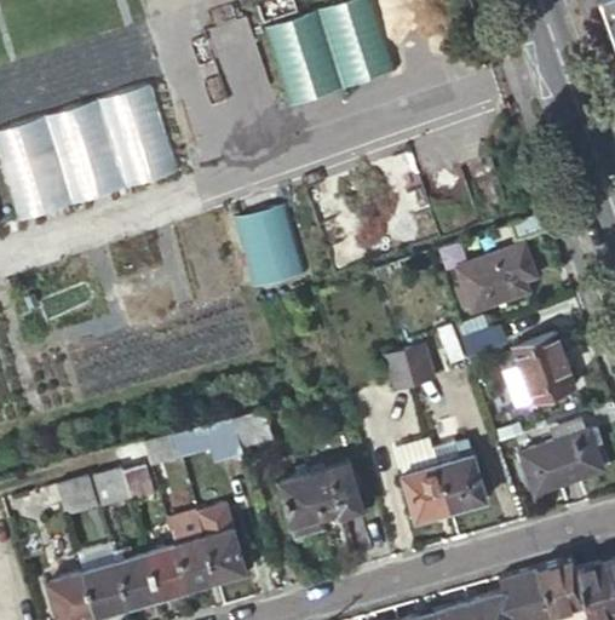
[(360,0),(274,19),(293,101),(400,76),(383,0),(360,0)]
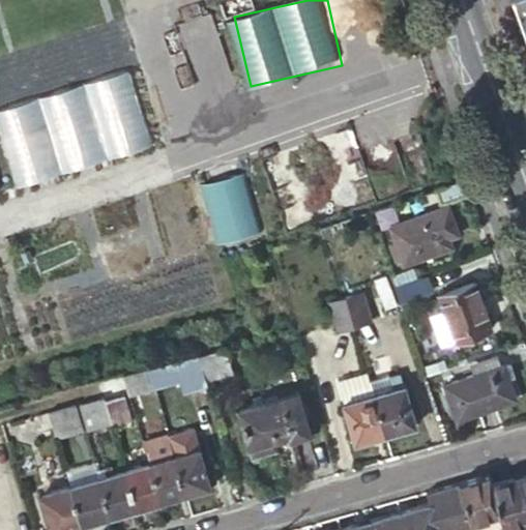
[(0,112),(0,134),(18,188),(156,145),(133,71),(0,112)]
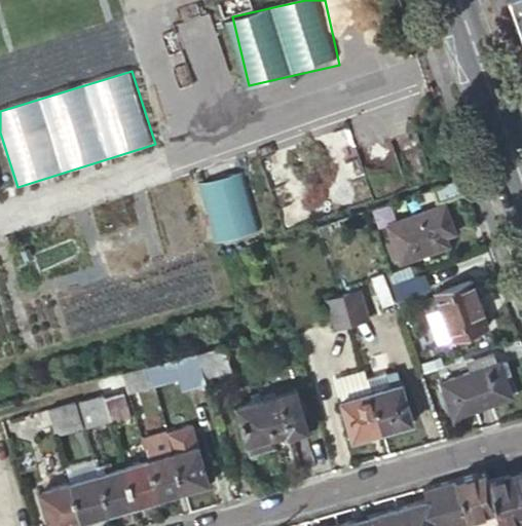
[(219,245),(264,232),(247,172),(201,184),(219,245)]
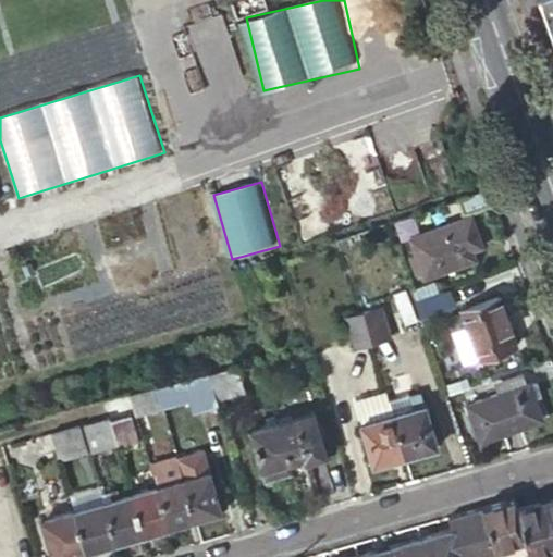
[(489,187),(457,198),(463,213),(494,202),(489,187)]
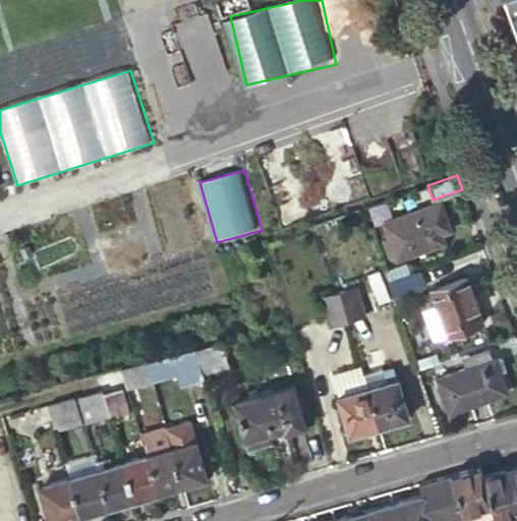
[(448,231),(439,204),(384,223),(396,259),(442,243),(439,235),(448,231)]
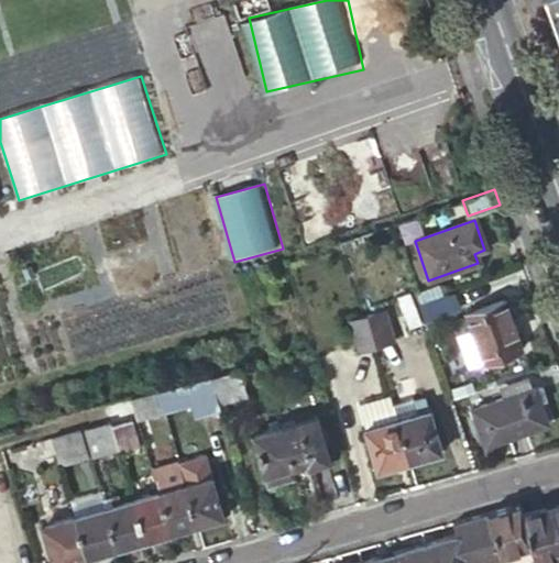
[(457,310),(450,293),(417,305),(424,322),(457,310)]
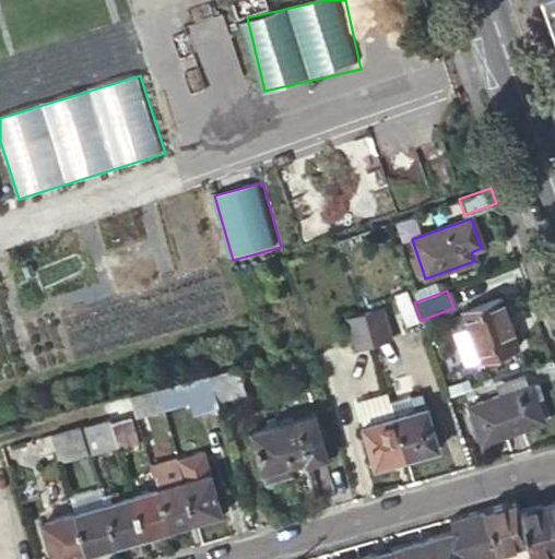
[(516,342),(498,294),(461,307),(477,356),(516,342)]
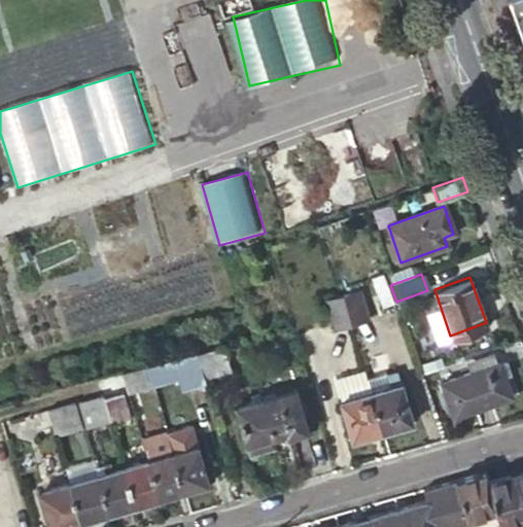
[(361,293),(344,297),(352,326),(370,323),(361,293)]
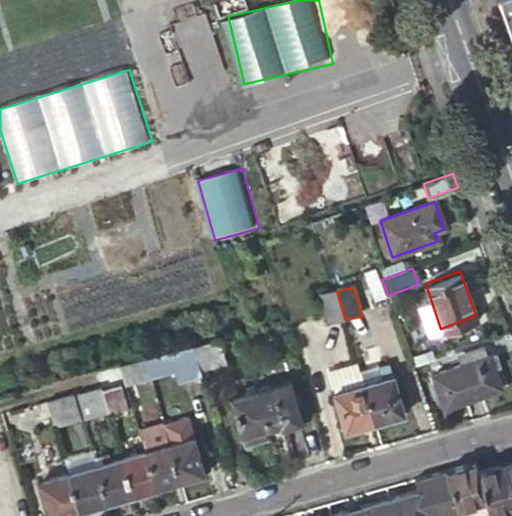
[(345,319),(337,291),(321,295),(329,325),(345,319)]
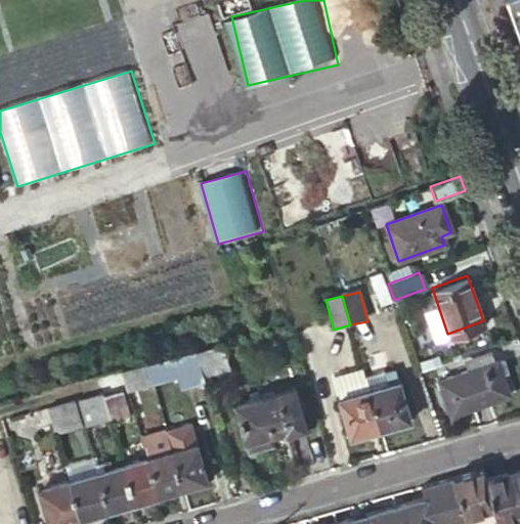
[(230,372),(222,345),(198,351),(206,378),(230,372)]
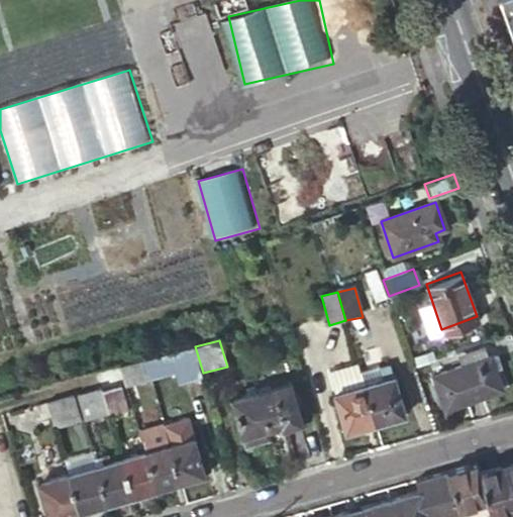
[(489,359),(483,343),(459,351),(466,368),(489,359)]
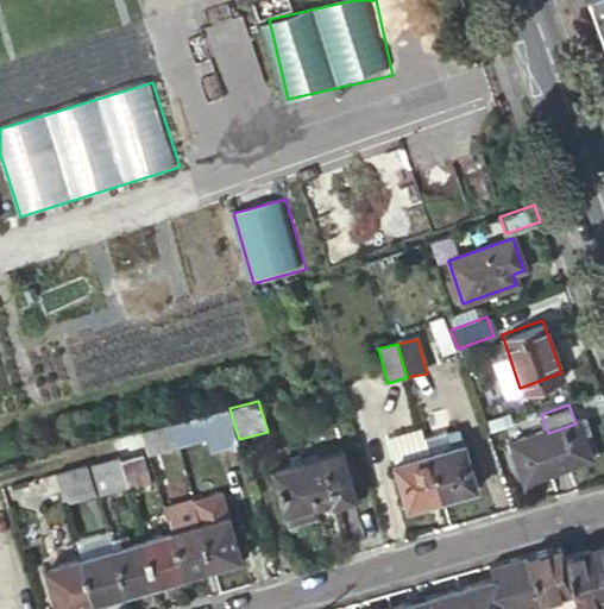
[(240,441),(239,439),(230,408),(206,414),(172,424),(178,446),(208,438),(212,450),(240,441)]
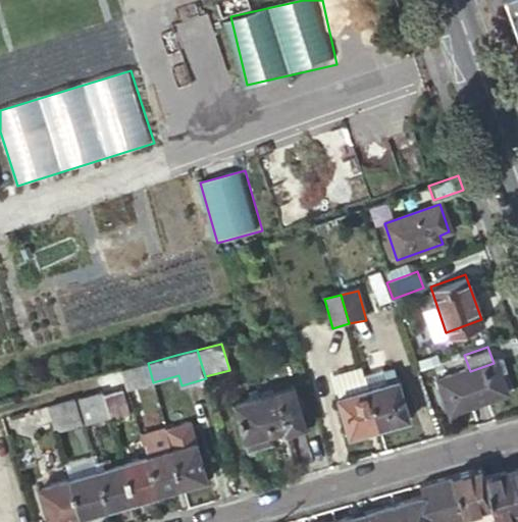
[(502,360),(494,363),(470,371),(438,382),(451,416),(508,396),(501,374),(507,372),(502,360)]
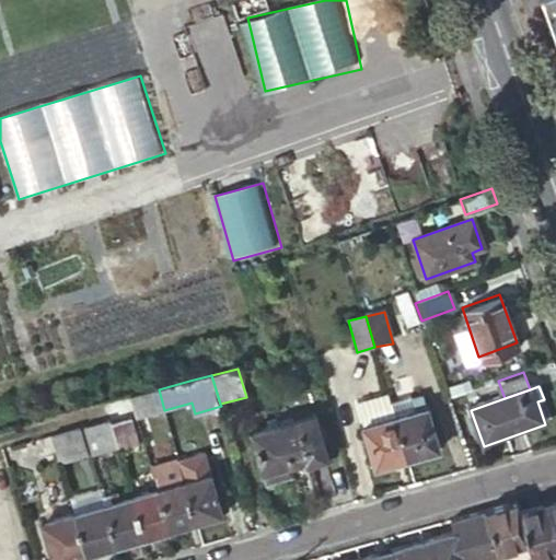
[(159,389),(131,396),(136,411),(138,418),(164,410),(159,389)]
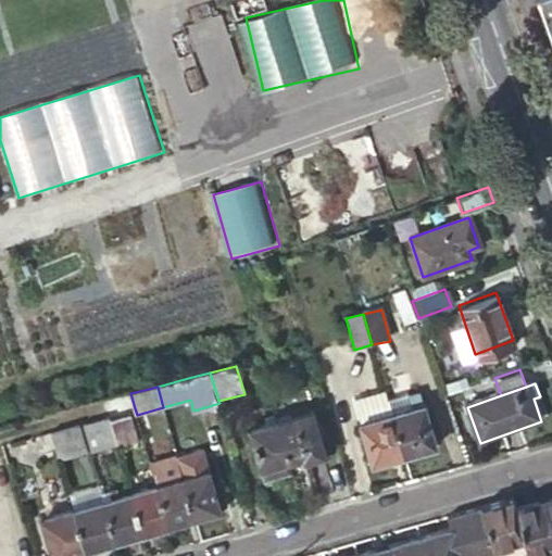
[(373,467),(404,458),(392,416),(389,403),(386,393),(354,402),(373,467)]
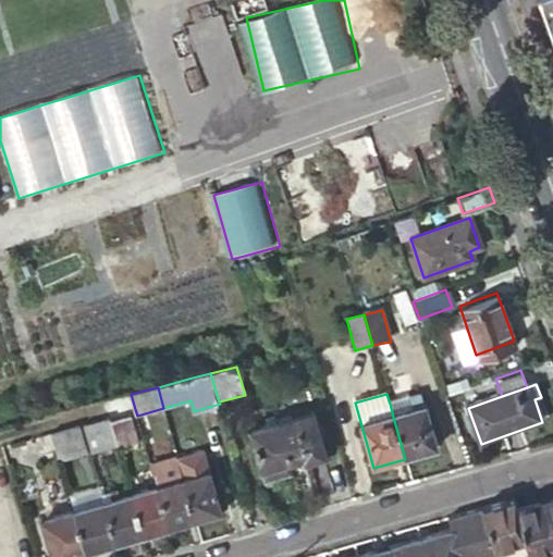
[(393,417),(405,459),(437,450),(425,408),(424,408),(420,398),(409,401),(413,411),(393,417)]
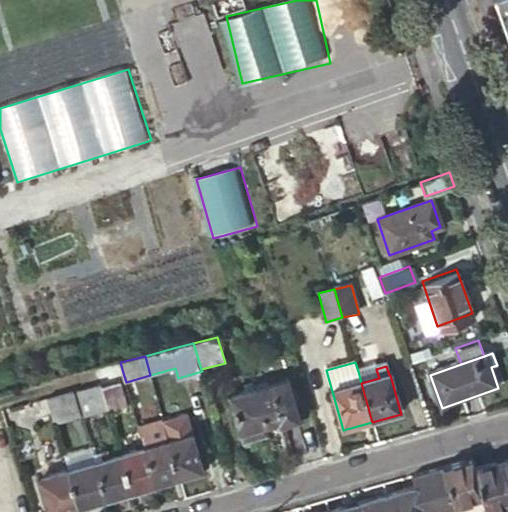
[(361,383),(379,378),(376,369),(376,367),(358,371),(361,383)]
